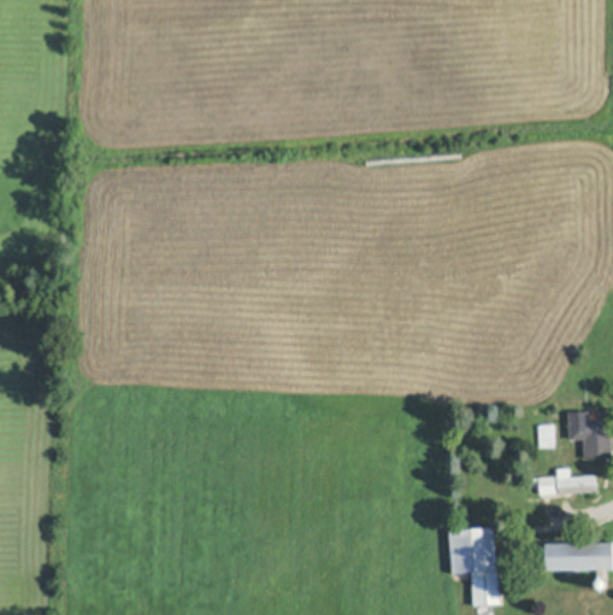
[(587,413),(587,423),(603,422),(603,435),(611,435),(611,458),(583,458),(582,440),(567,440),(567,413),(587,413)]
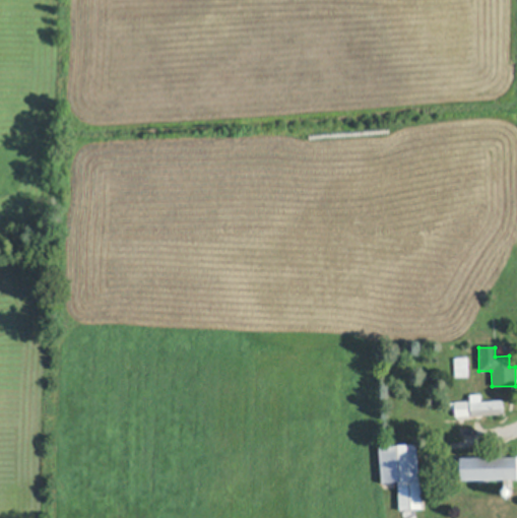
[(467,376),(453,376),(452,358),(466,358),(467,376)]
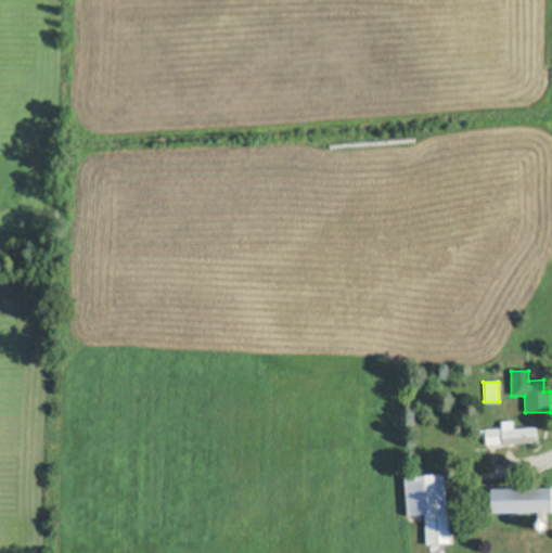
[(512,422),(512,429),(536,427),(537,441),(485,446),(485,437),(478,437),(478,431),(500,429),(500,422),(512,422)]
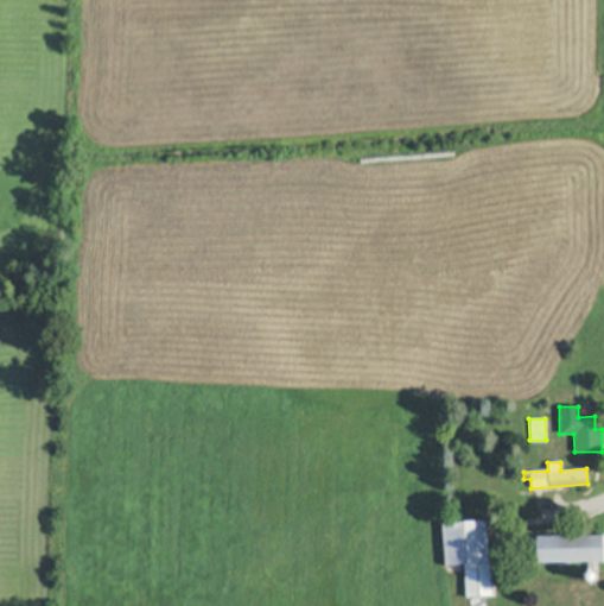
[(484,521),(491,595),(465,598),(463,565),(445,567),(440,525),(484,521)]
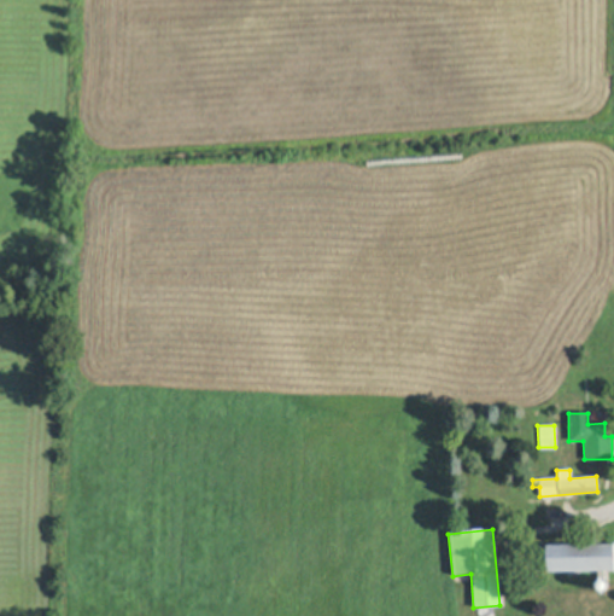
[(613,568),(545,569),(545,542),(613,541),(613,568)]
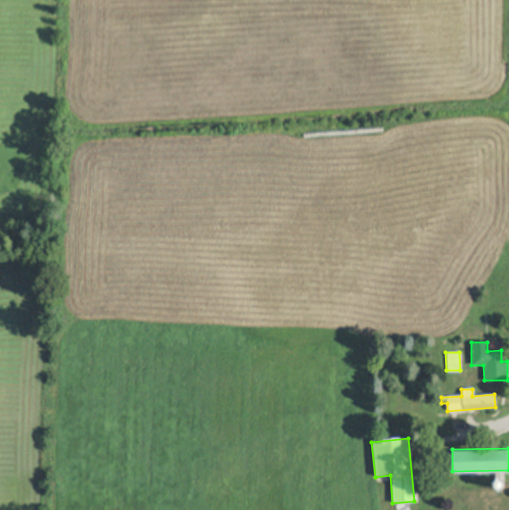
[(438,491),(426,491),(426,483),(438,483),(438,491)]
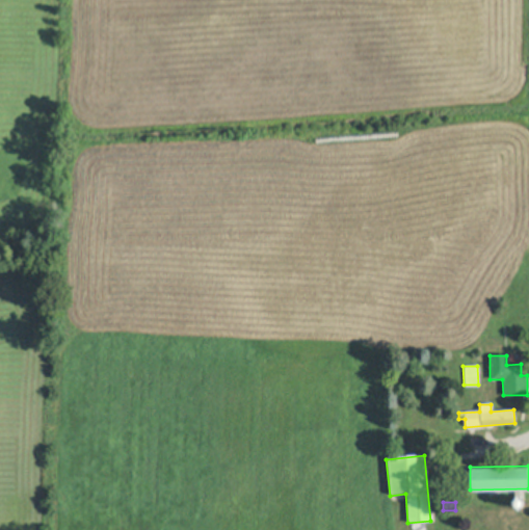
All buildings are outlined.
